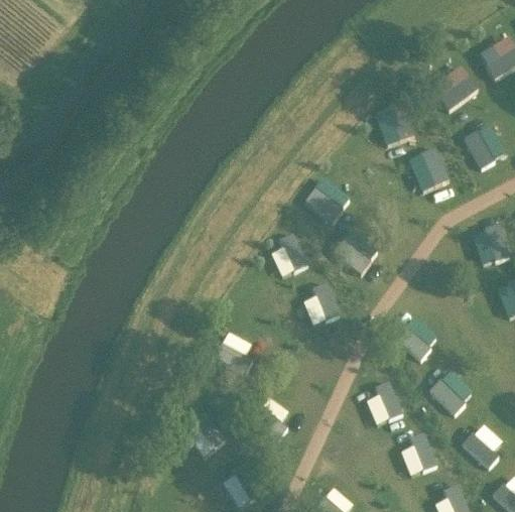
[(479,53),(494,80),(514,68),(514,45),(510,36),(479,53)]
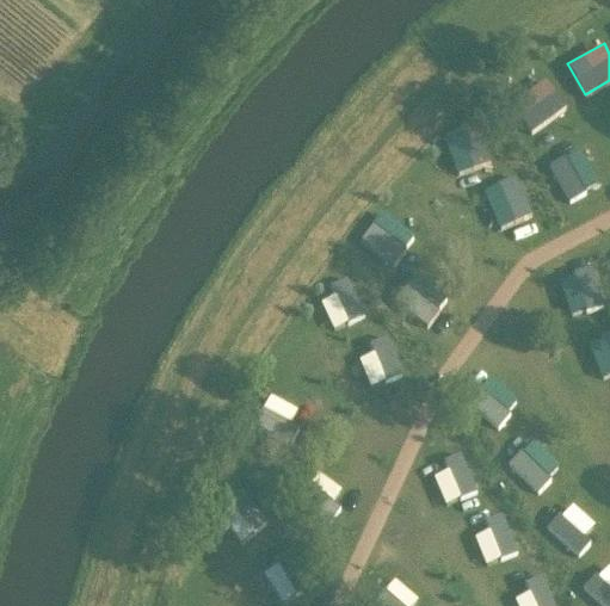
[(531,131),(566,107),(547,79),(511,103),(531,131)]
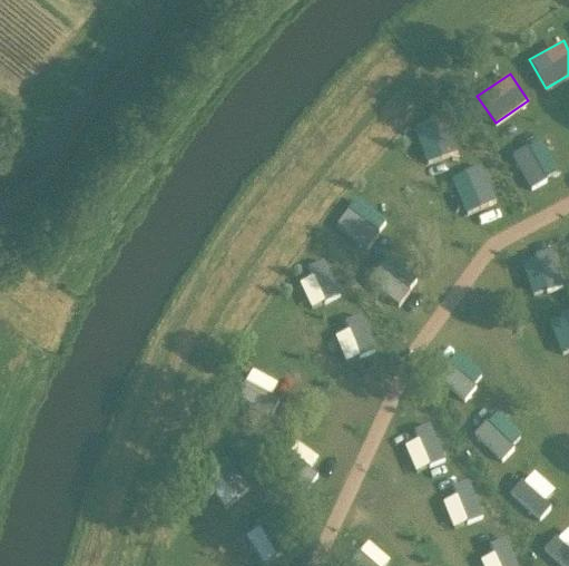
[(428,120),(414,126),(427,160),(440,156),(428,120)]
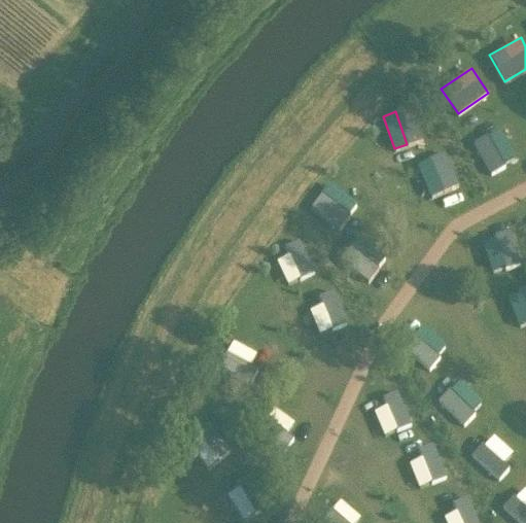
[(475,140),(491,171),(517,158),(501,127),(475,140)]
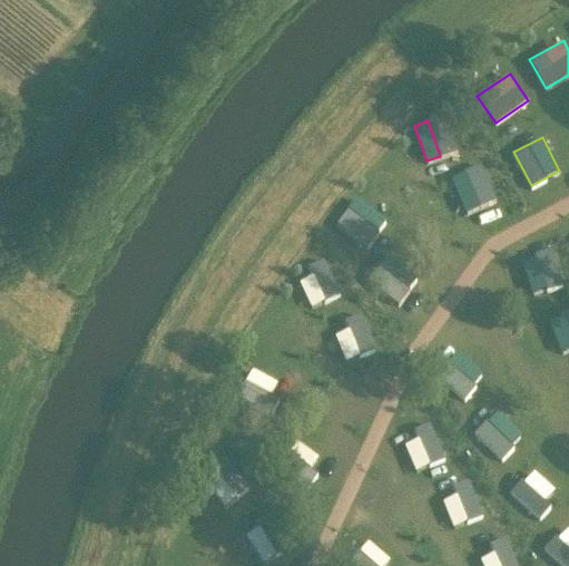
[(450,176),(466,212),(497,198),(481,163),(450,176)]
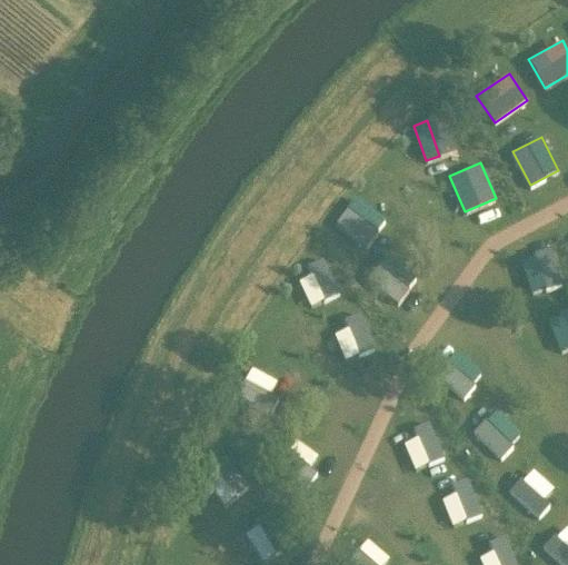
[(336,220),(366,245),(387,218),(356,194),(336,220)]
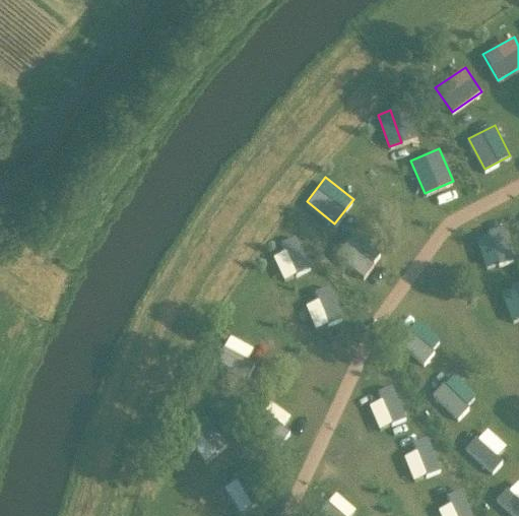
[(476,234),(483,266),(513,259),(505,227),(476,234)]
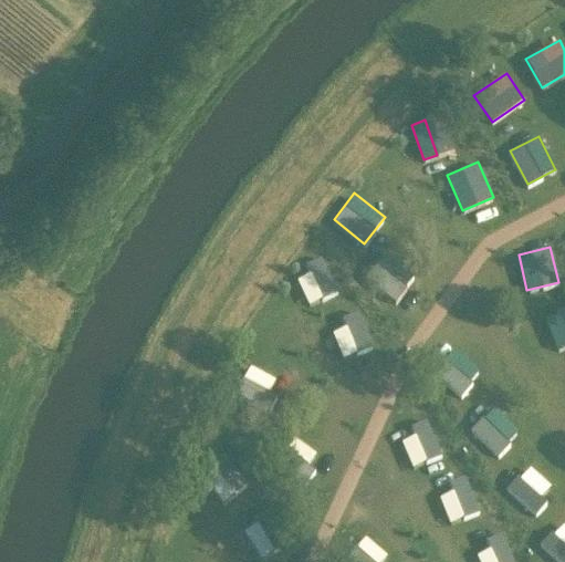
[(386,251),(366,277),(394,299),(415,273),(386,251)]
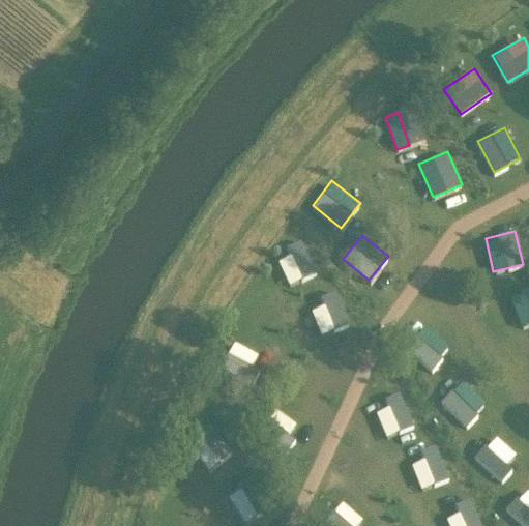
[(302,241),(275,254),(289,284),(317,271),(302,241)]
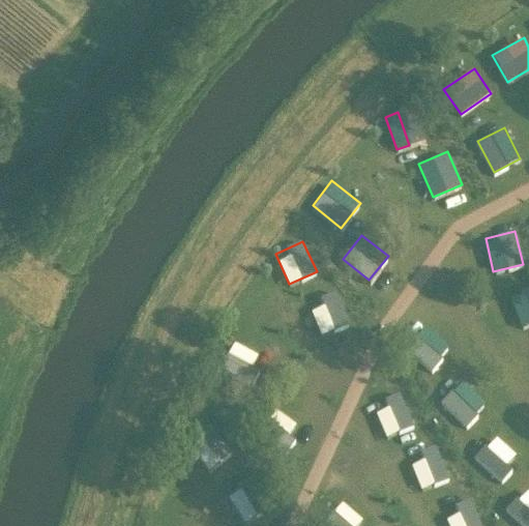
[(528,288),(511,294),(521,326),(528,323),(528,288)]
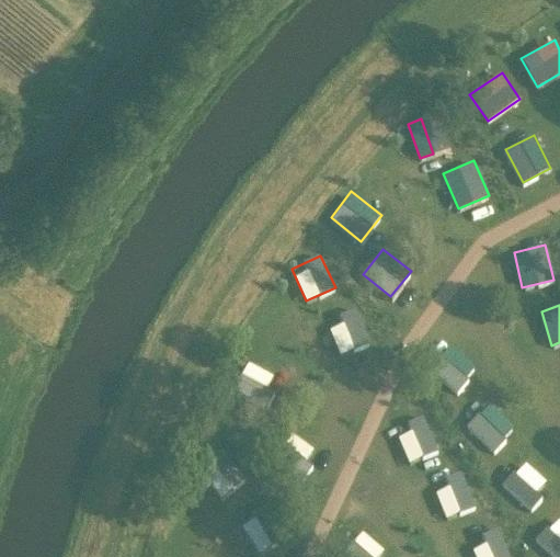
[(342,324),(332,326),(338,353),(367,347),(358,307),(339,311),(342,324)]
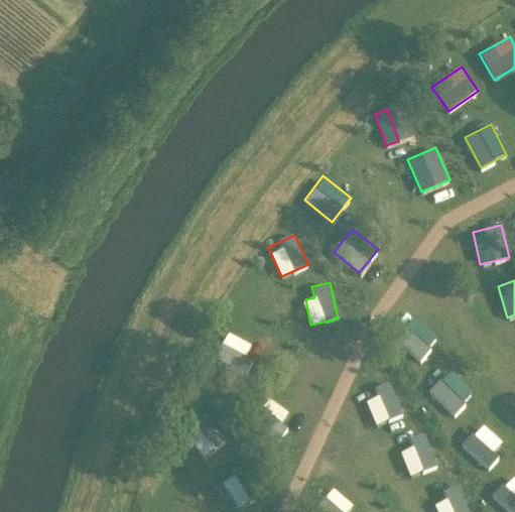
[(396,339),(419,359),(439,337),(416,316),(396,339)]
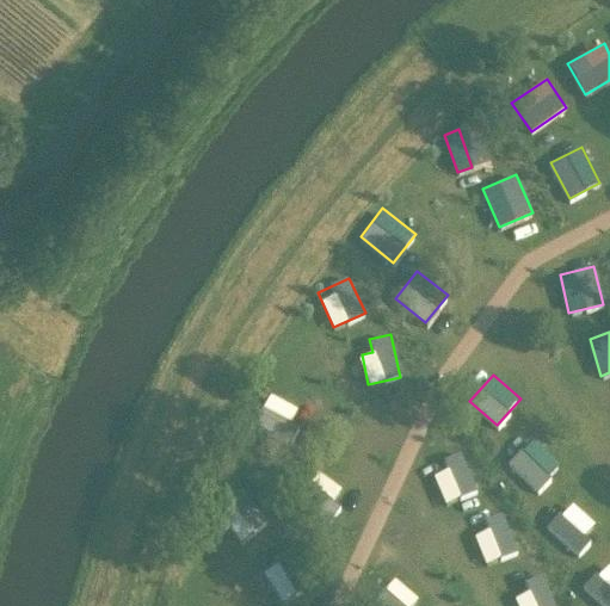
[(291,444),(301,428),(290,422),(297,408),(271,393),(253,422),(291,444)]
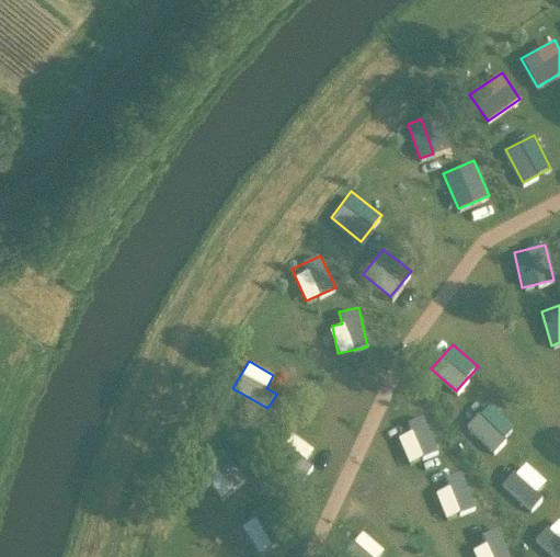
[(493,450),(515,427),(489,401),(467,424),(493,450)]
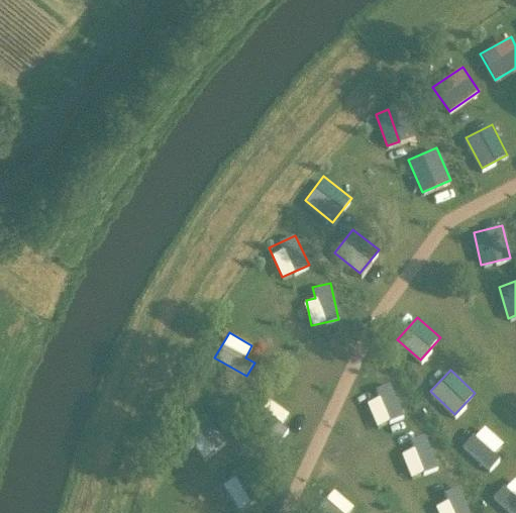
[(364,396),(378,426),(404,413),(390,384),(364,396)]
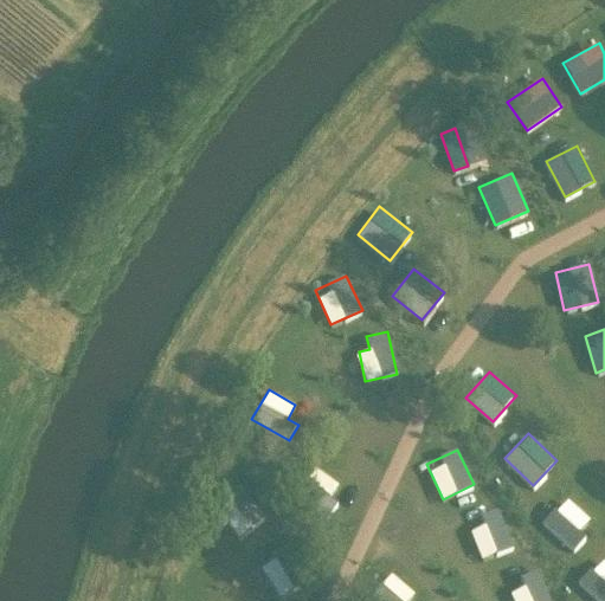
[(316,467),(308,479),(330,495),(338,484),(316,467)]
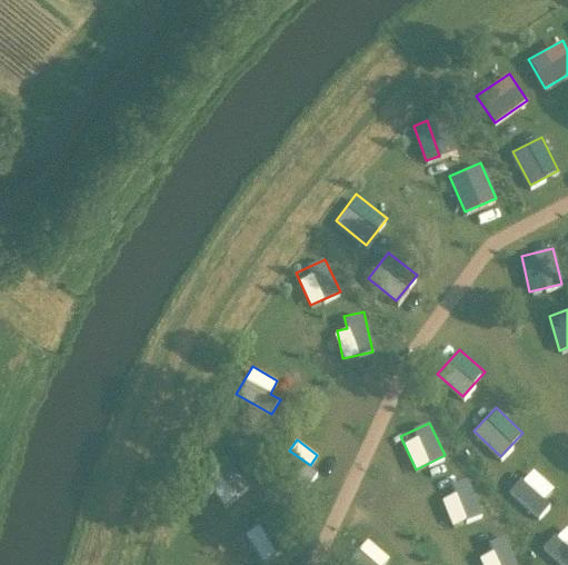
[(285,471),(305,483),(314,468),(294,456),(285,471)]
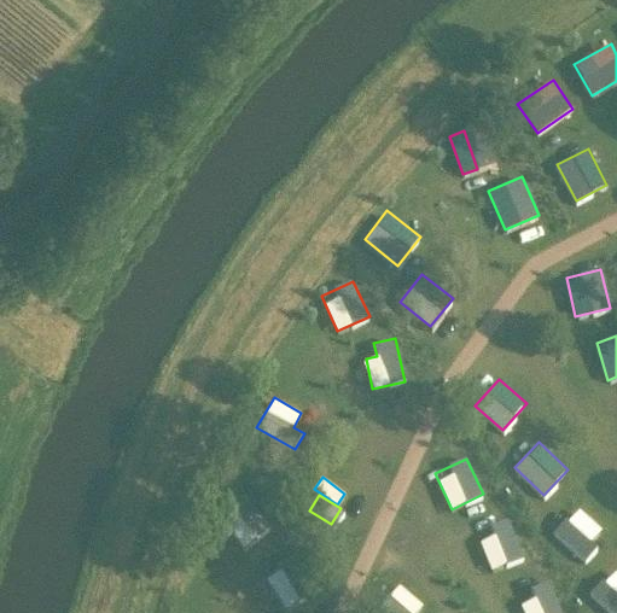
[(578,506),(554,533),(583,558),(606,531),(578,506)]
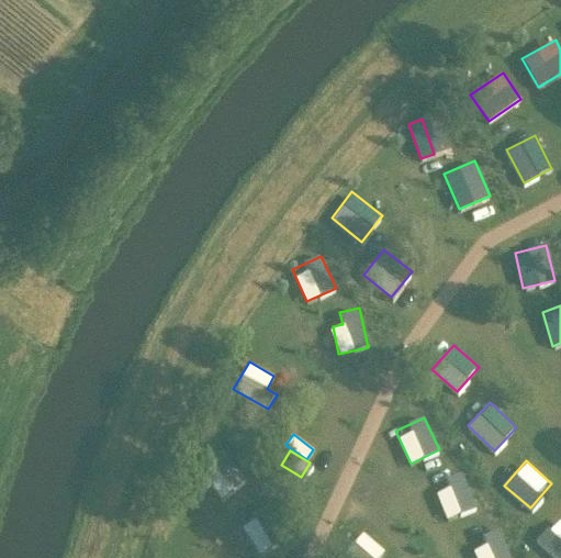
[(446,477),(449,487),(437,491),(446,517),(477,508),(463,470),(446,477)]
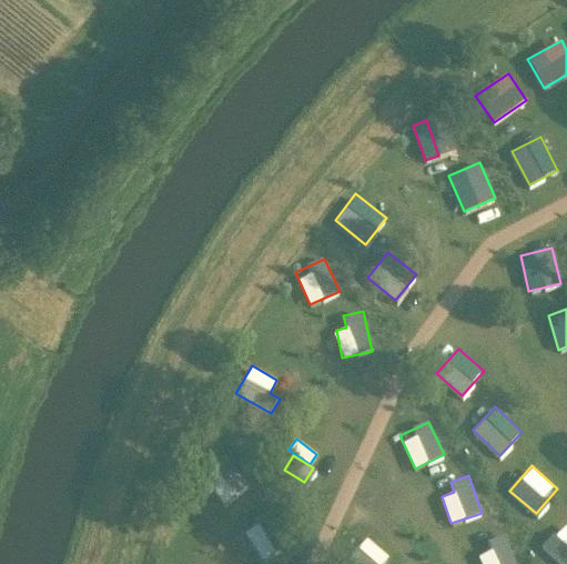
[(563,563),(566,563),(566,522),(544,544),(563,563)]
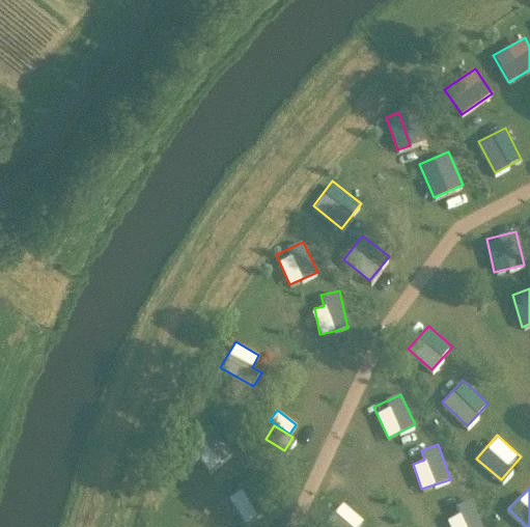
[(456,504),(459,514),(448,517),(451,526),(481,526),(473,498),(456,504)]
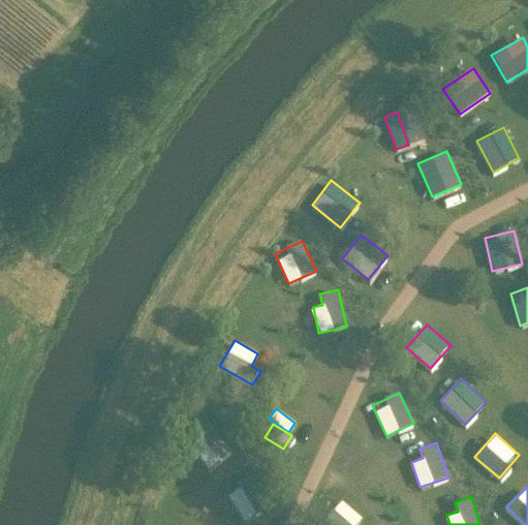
[(334,510),(352,524),(354,524),(362,517),(342,500),(334,510)]
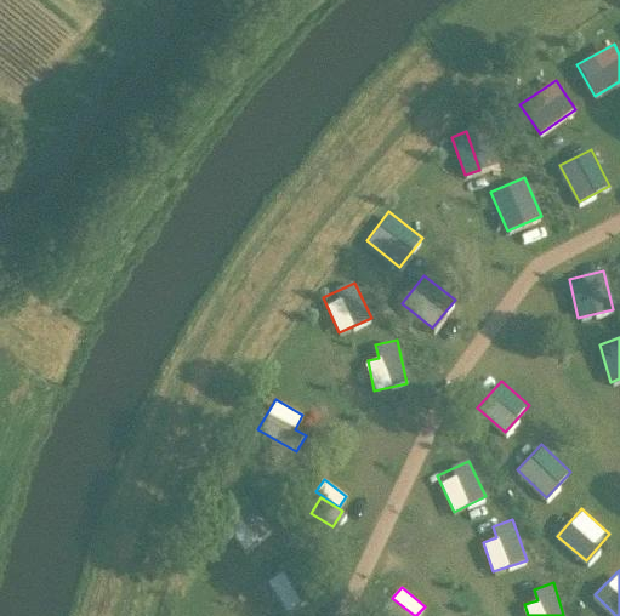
[(392,615),(410,615),(411,615),(394,603),(387,611),(392,615)]
